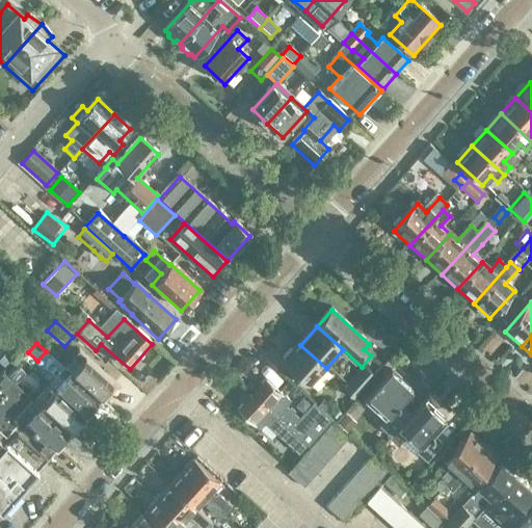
[(326,368),(300,345),(284,364),(309,387),(326,368)]
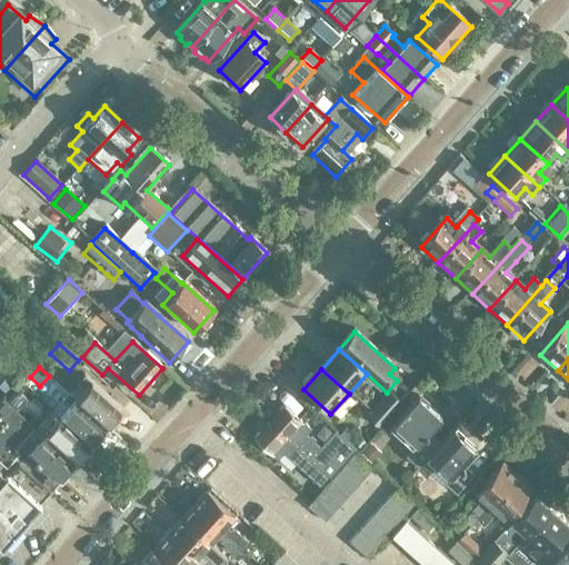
[(82,393),(75,402),(108,430),(123,414),(82,378),(76,386),(82,393)]
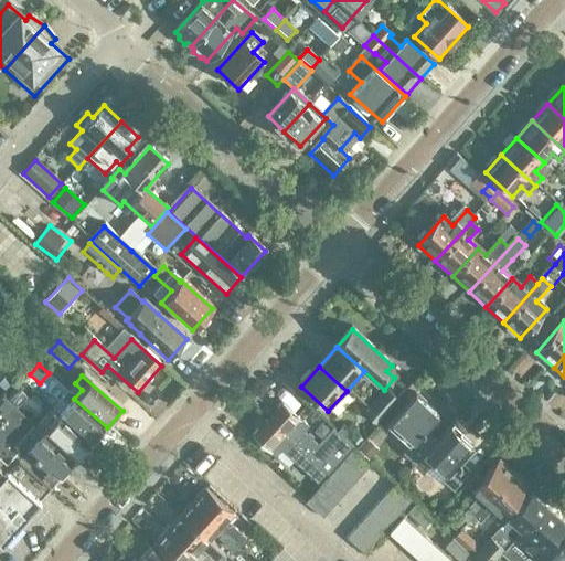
[(107,427),(74,399),(67,392),(60,401),(67,406),(59,416),(91,446),(107,427)]
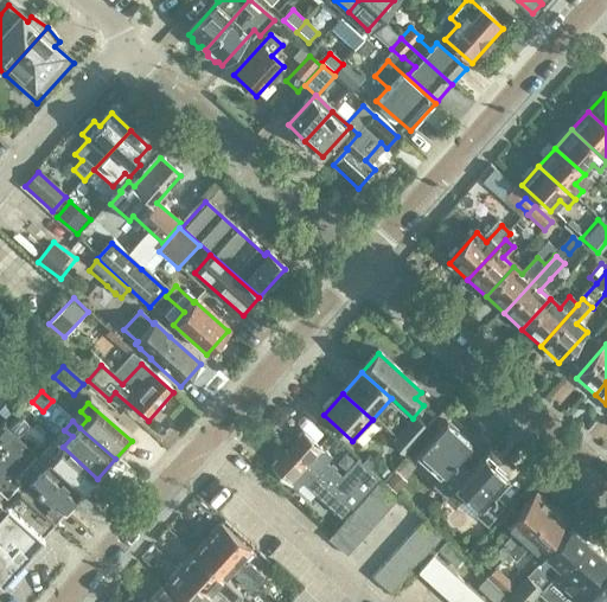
[(403,458),(427,431),(415,421),(391,447),(403,458)]
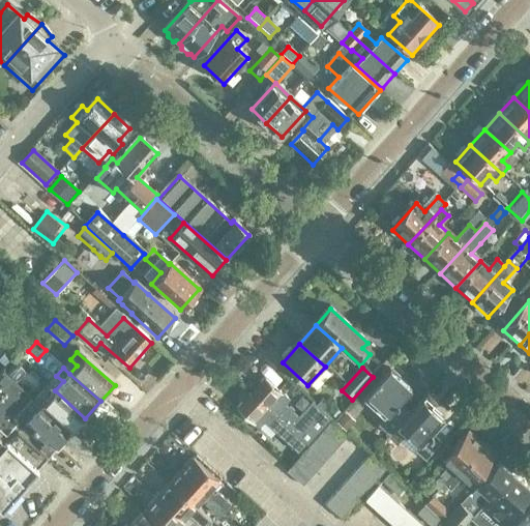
[(378,427),(389,437),(409,415),(398,405),(411,390),(389,371),(366,397),(387,416),(378,427)]
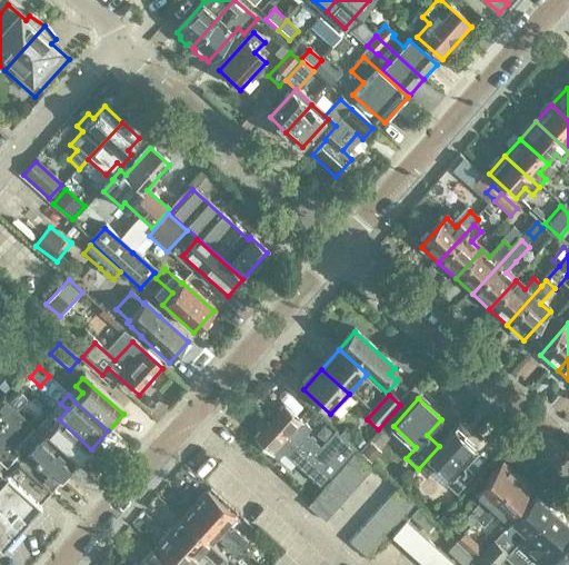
[(61,483),(29,454),(43,437),(2,400),(0,403),(0,476),(3,479),(18,464),(51,494),(61,483)]
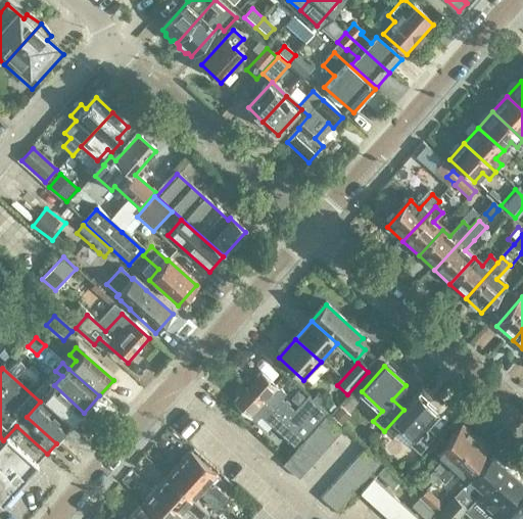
[(262,375),(247,390),(302,439),(303,440),(321,421),(314,414),(299,420),(279,402),(284,395),(262,375)]
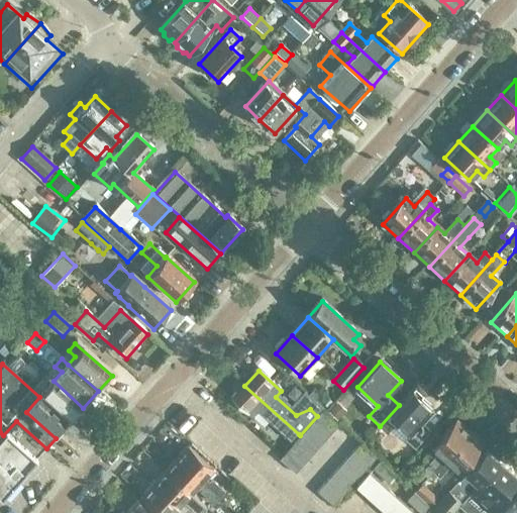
[(83,408),(54,381),(47,375),(40,382),(47,388),(39,397),(69,423),(83,408)]
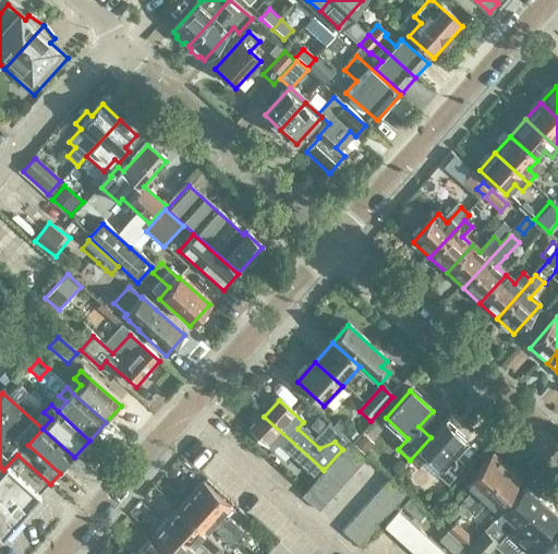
[(323,469),(264,417),(250,432),(271,453),(278,446),(313,479),(323,469)]
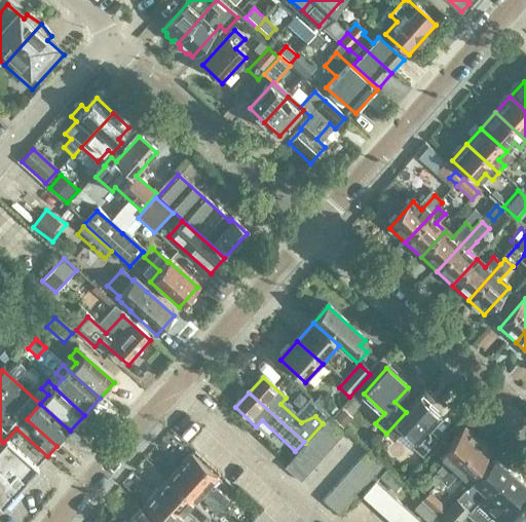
[(406,413),(406,412),(386,434),(390,430),(400,438),(405,432),(417,443),(411,449),(422,458),(438,441),(427,432),(441,417),(419,398),(406,413)]
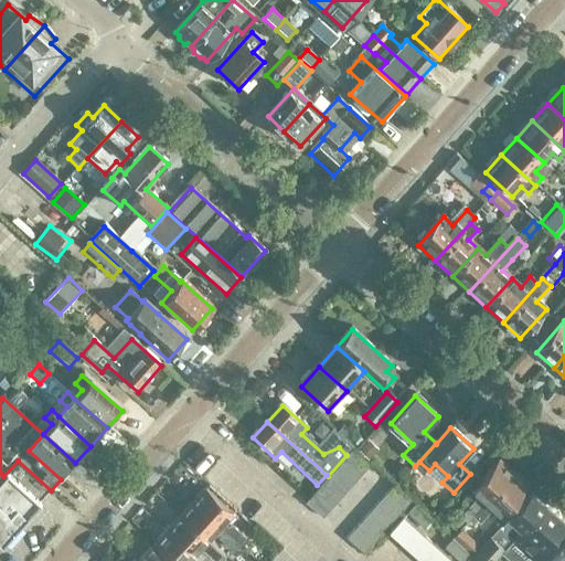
[(75,463),(43,434),(29,451),(61,479),(75,463)]
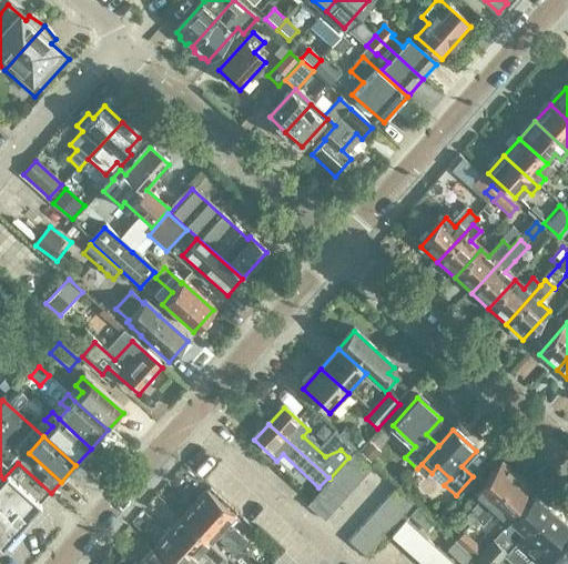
[(371,445),(362,455),(371,463),(379,453),(371,445)]
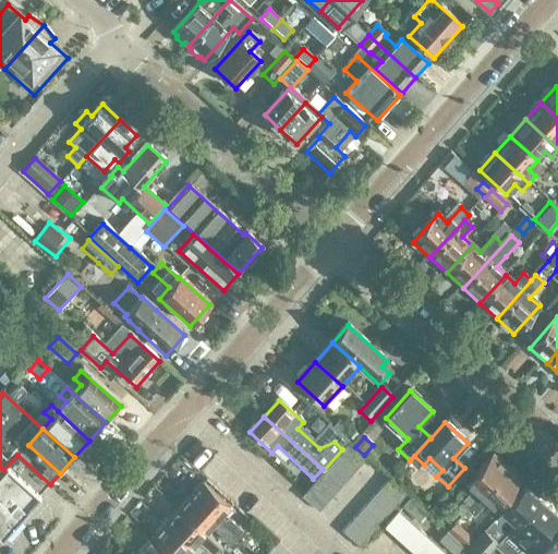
[(354,448),(306,497),(323,513),(371,465),(354,448)]
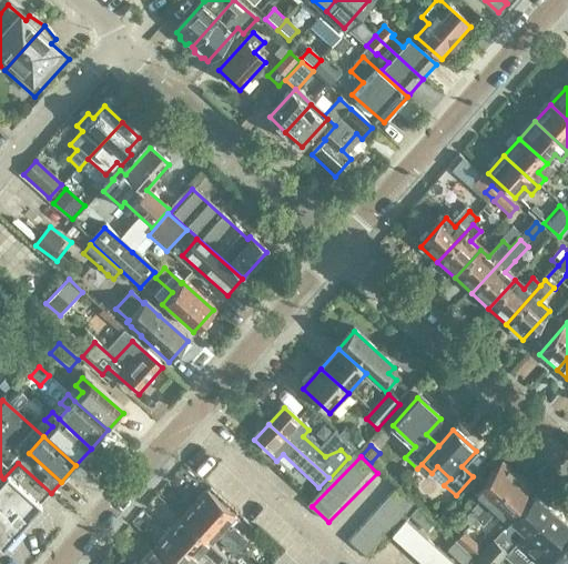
[(3,479),(3,480),(0,483),(0,547),(1,549),(51,493),(18,463),(3,479)]
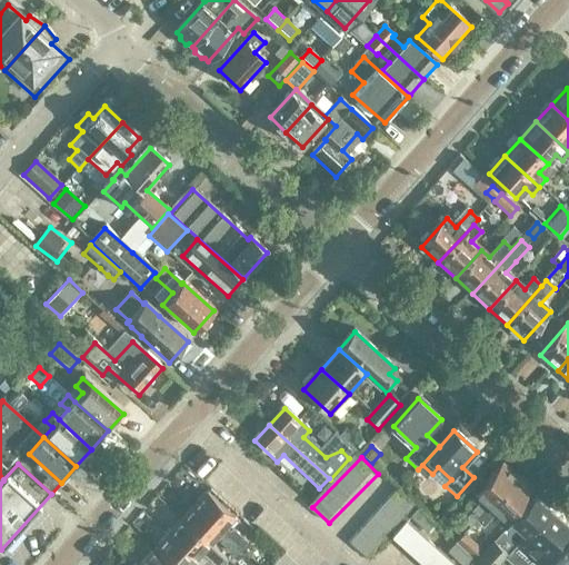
[(477,495),(485,503),(481,506),(479,505),(469,516),(477,523),(517,478),(502,466),(477,495)]
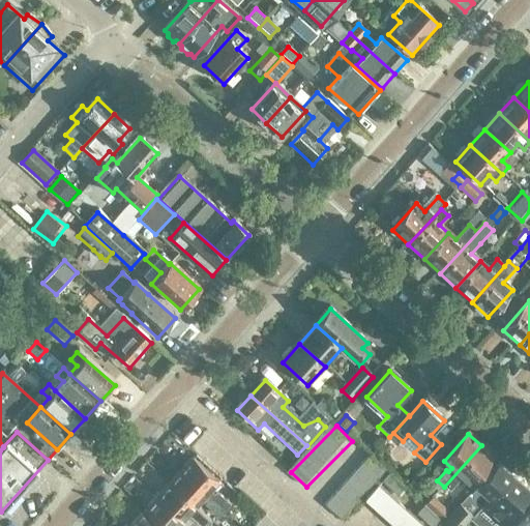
[(481,445),(444,487),(450,493),(460,483),(458,480),(462,476),(470,484),(494,457),(481,445)]
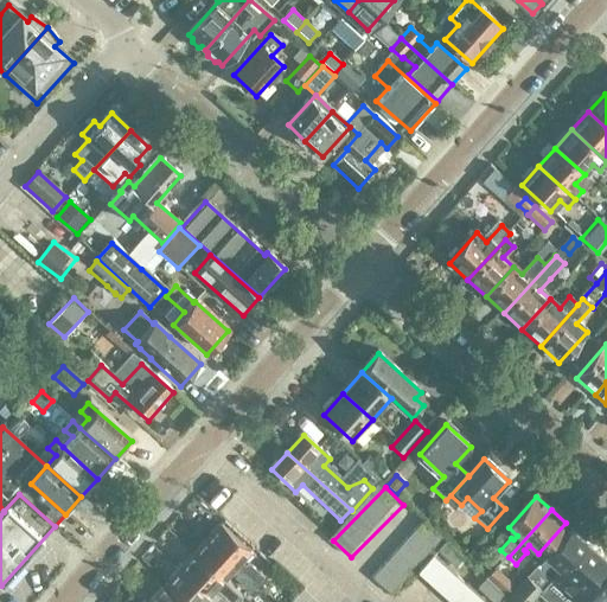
[(429,526),(365,590),(377,601),(388,601),(447,543),(429,526)]
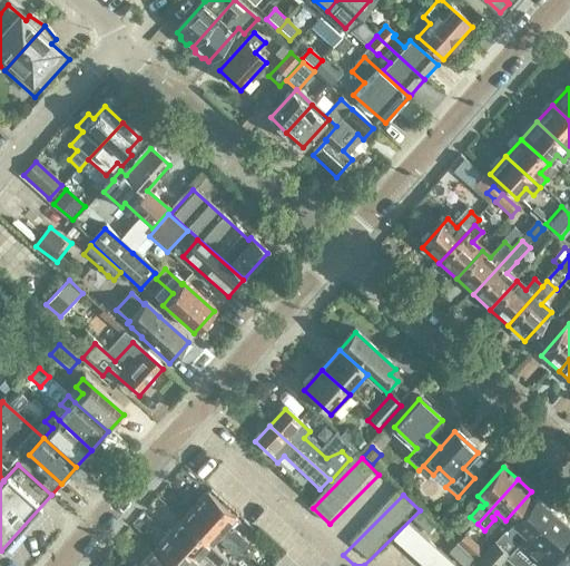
[(207,496),(194,510),(242,554),(248,546),(234,533),(231,536),(227,533),(236,523),(207,496)]
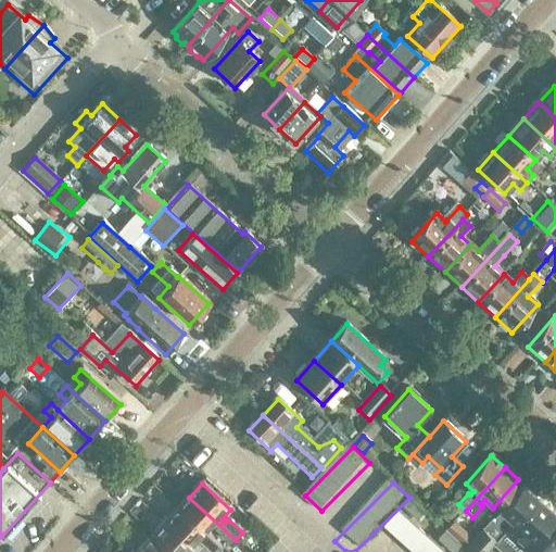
[(500,512),(514,524),(515,525),(532,505),(536,510),(543,502),(525,485),(500,512)]
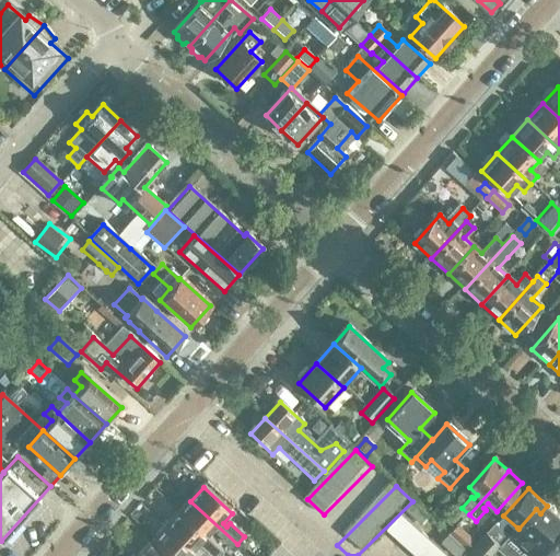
[(237,544),(190,501),(178,514),(223,555),(224,554),(208,540),(217,530),(221,534),(218,536),(232,549),(237,544)]
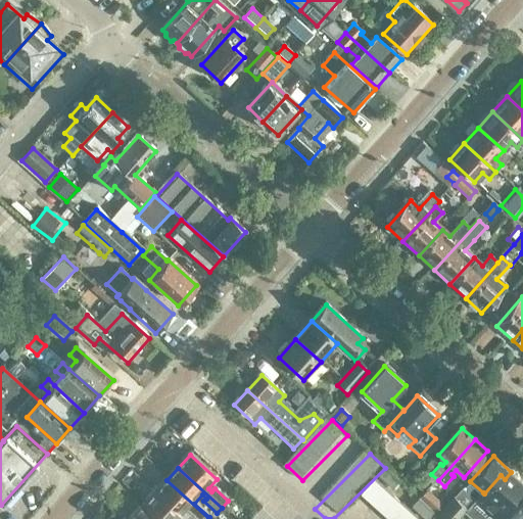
[(416,497),(429,482),(419,472),(406,487),(416,497)]
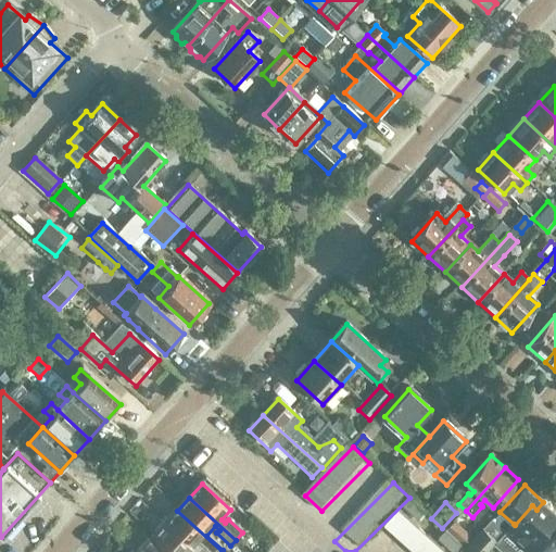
[(515,525),(514,524),(505,534),(523,551),(555,515),(555,513),(543,502),(536,510),(532,505),(515,525)]
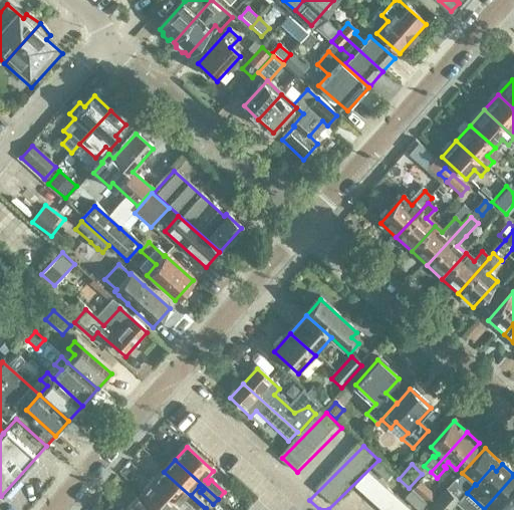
[(205,509),(164,472),(153,484),(178,506),(184,500),(194,509),(205,509)]
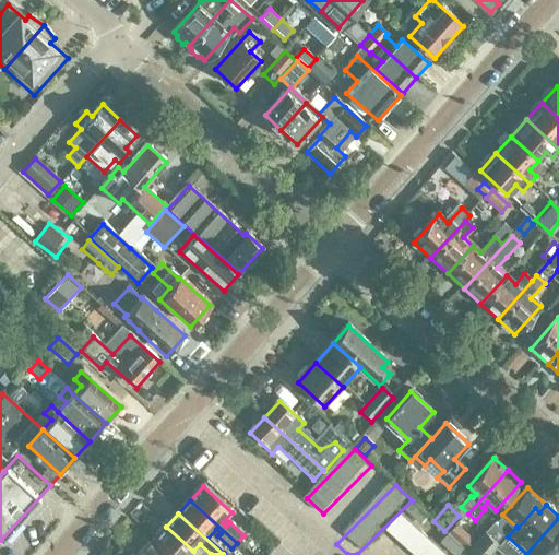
[(558,520),(536,546),(544,554),(558,538),(558,520)]
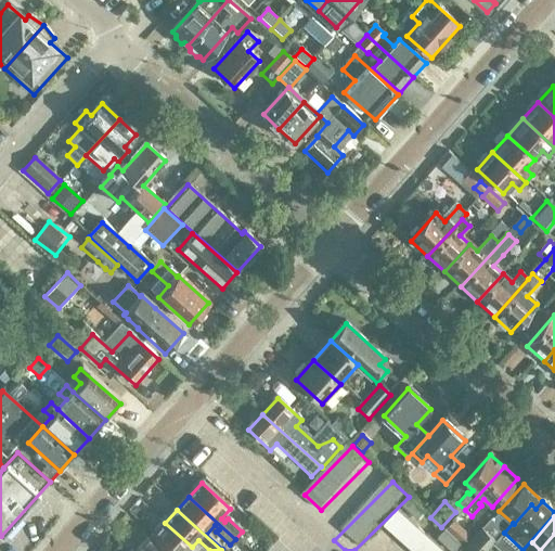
[(487,550),(504,533),(490,521),(465,549),(466,550),(487,550)]
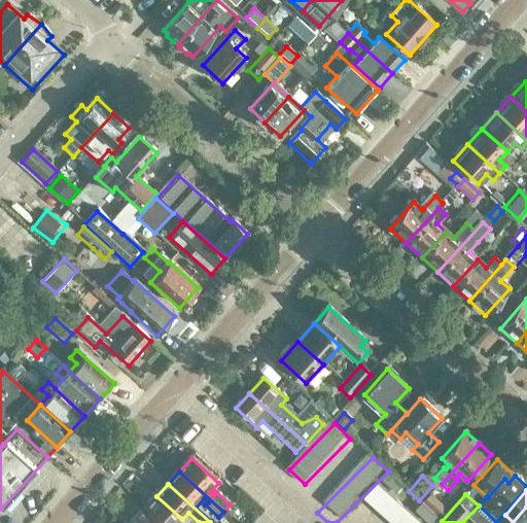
[(179,522),(182,519),(156,496),(145,509),(160,522),(179,522)]
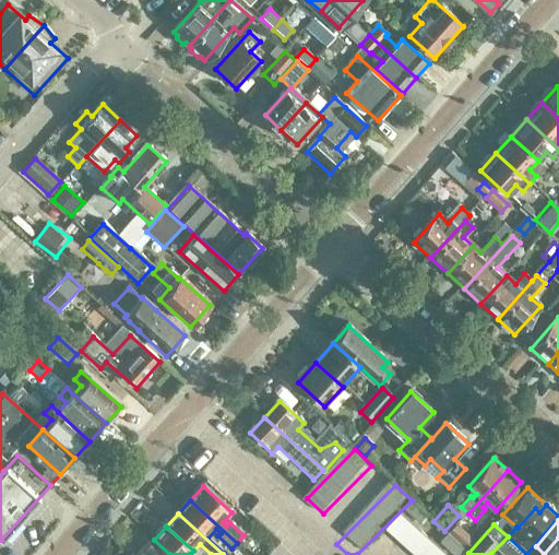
[(465,550),(472,543),(454,528),(449,534),(465,550)]
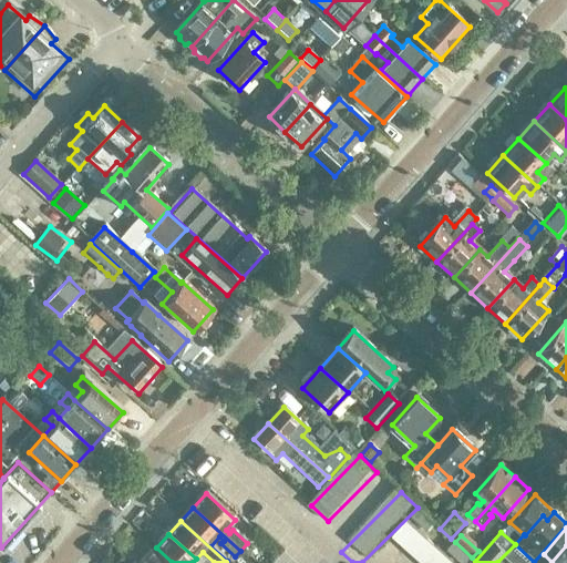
[(566,562),(566,548),(553,562),(566,562)]
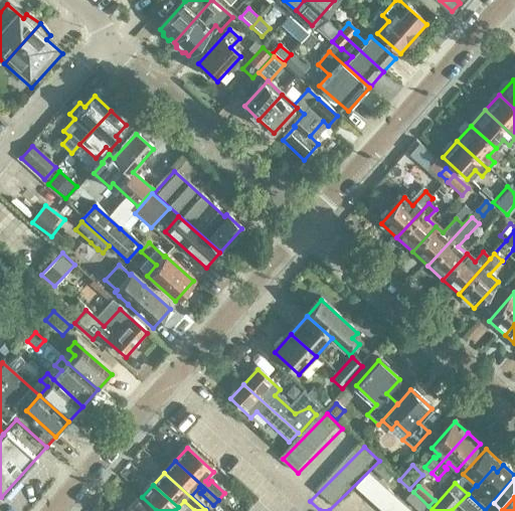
[(149,510),(138,500),(128,510),(149,510)]
